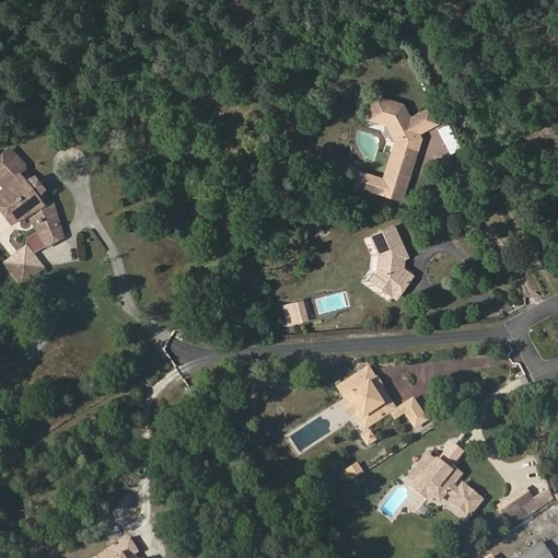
[(361,38),(357,31),(348,36),(351,45),(361,38)]
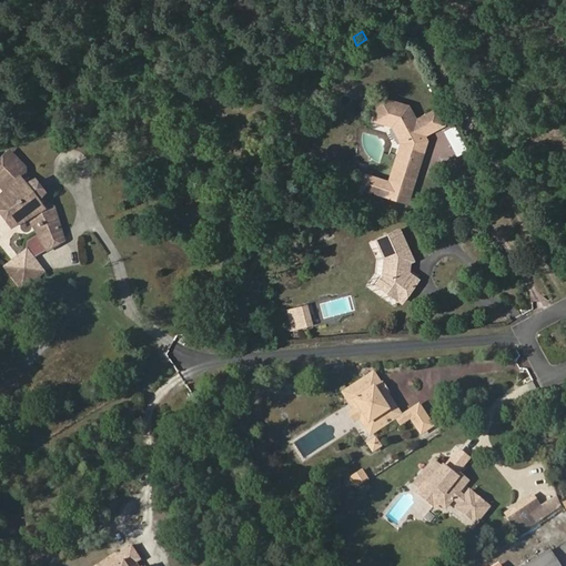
[(415,117),(408,104),(378,94),(373,119),(392,124),(402,141),(395,160),(411,164),(410,170),(417,172),(423,158),(417,154),(422,141),(428,139),(425,133),(443,123),(435,108),(415,117)]
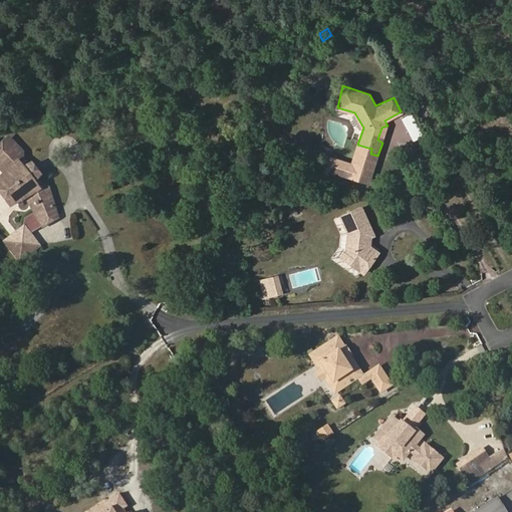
[(382,143),(388,125),(381,128),(377,140),(382,143)]
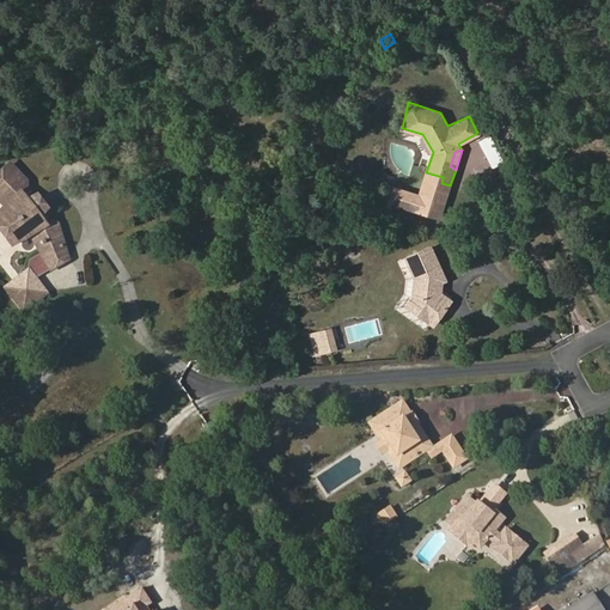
[(26,178),(8,162),(0,170),(0,200),(5,206),(2,208),(24,239),(31,235),(42,252),(52,268),(69,257),(60,224),(53,220),(48,223),(42,217),(44,211),(48,207),(37,193),(28,195),(22,189),(25,185),(26,178)]
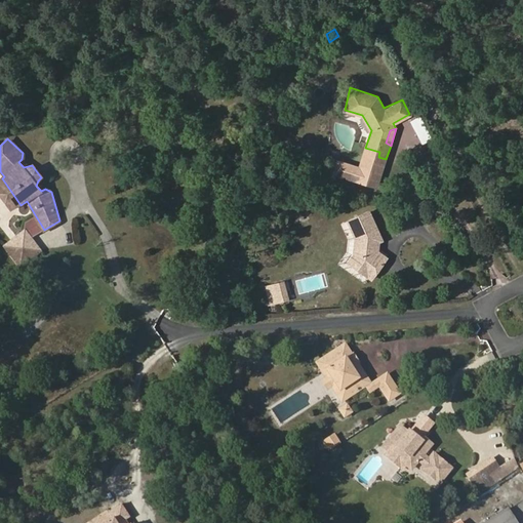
[(365,148),(364,154),(378,157),(379,152),(365,148)]
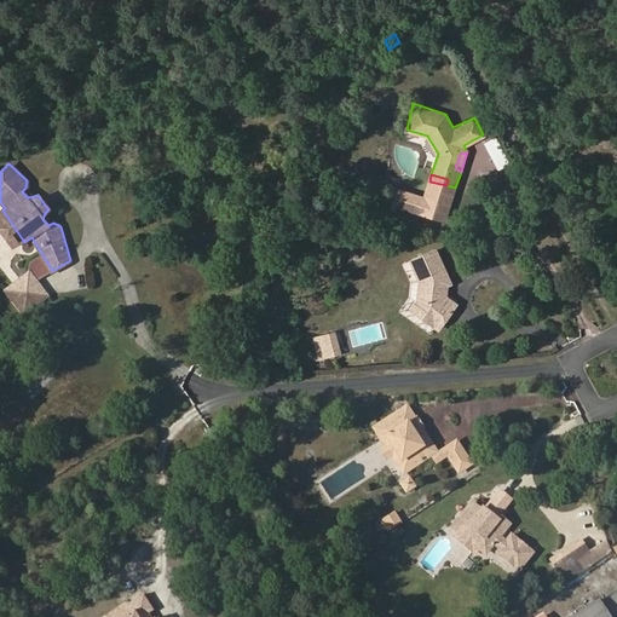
[(421,199),(397,191),(392,206),(416,213),(421,199)]
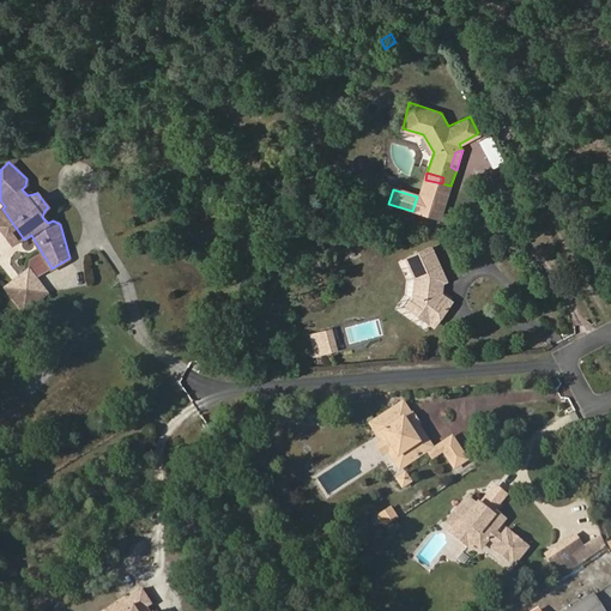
[(0,229),(12,247),(24,240),(2,209),(0,210),(0,229)]
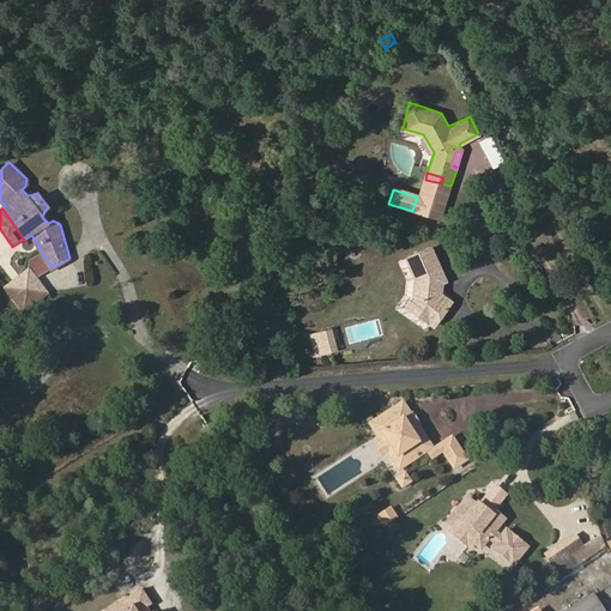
[(447,278),(433,246),(407,255),(415,274),(416,296),(411,310),(433,325),(449,300),(441,294),(441,280),(447,278)]
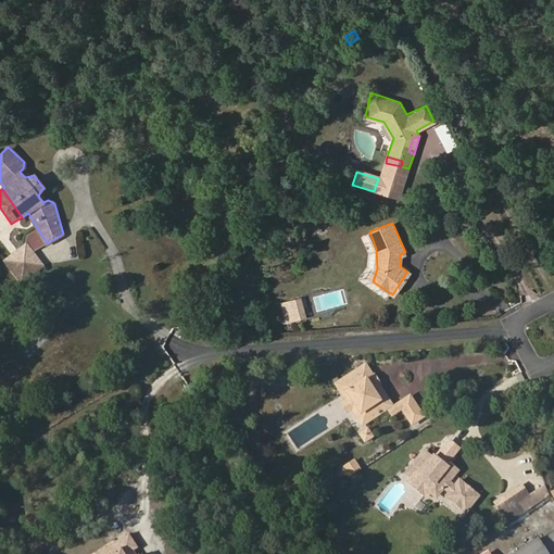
[(33,252),(47,243),(38,229),(28,235),(27,244),(29,247),(33,252)]
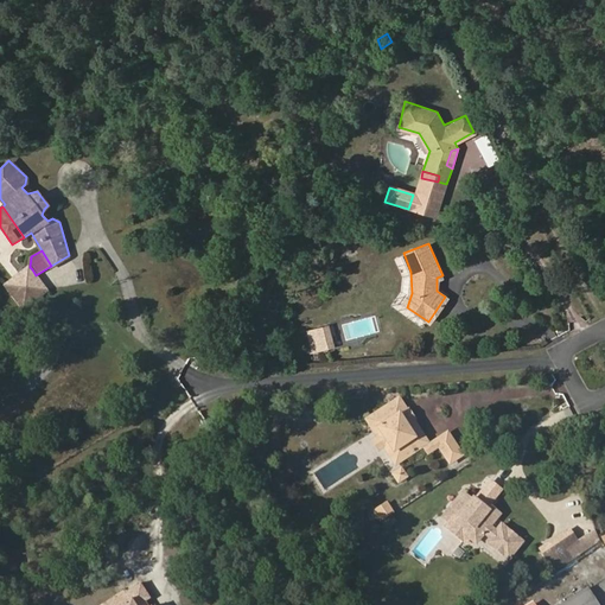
[(32,269),(30,267),(13,279),(16,281),(32,269)]
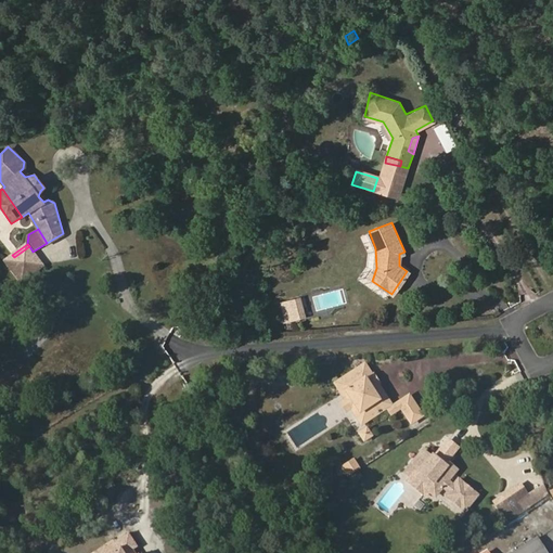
[(29,246),(14,257),(12,255),(5,259),(21,281),(42,265),(33,252),(29,246)]
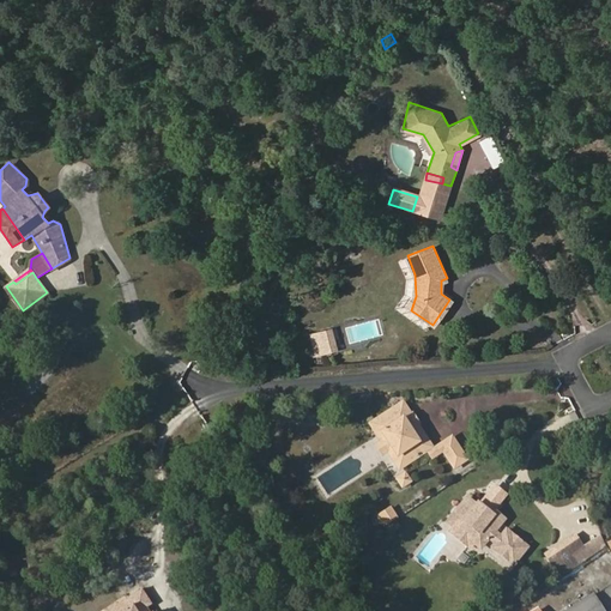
[(345,350),(340,330),(334,331),(339,351),(345,350)]
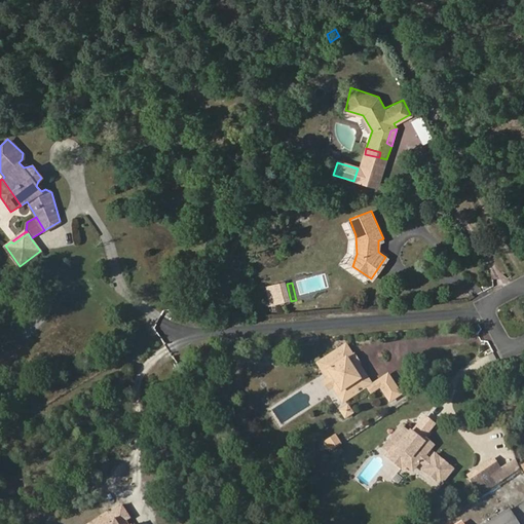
[(291,301),(287,284),(277,286),(283,304),(291,301)]
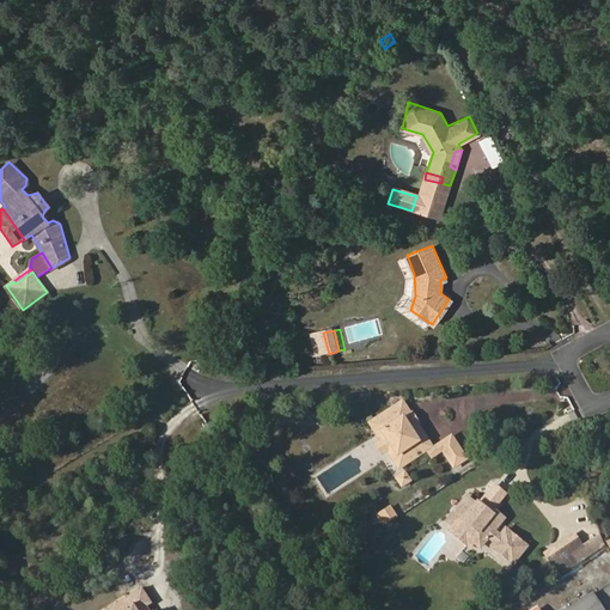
[(424,433),(420,435),(404,413),(409,409),(403,398),(371,420),(377,429),(382,433),(385,438),(390,447),(392,450),(398,463),(426,445),(431,443),(424,433)]
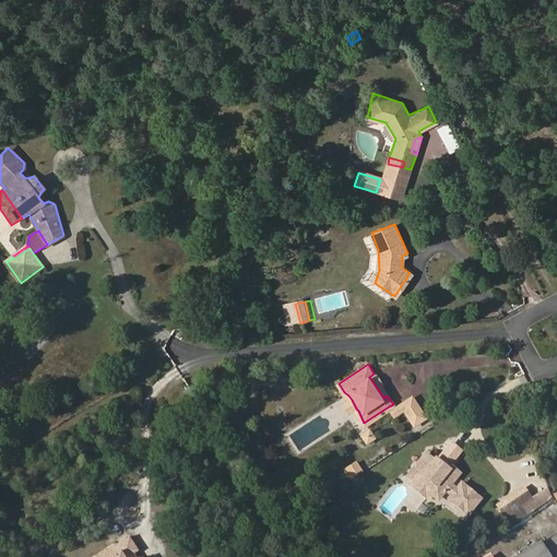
[(387,395),(381,386),(382,383),(376,375),(374,374),(369,377),(383,398),(387,395)]
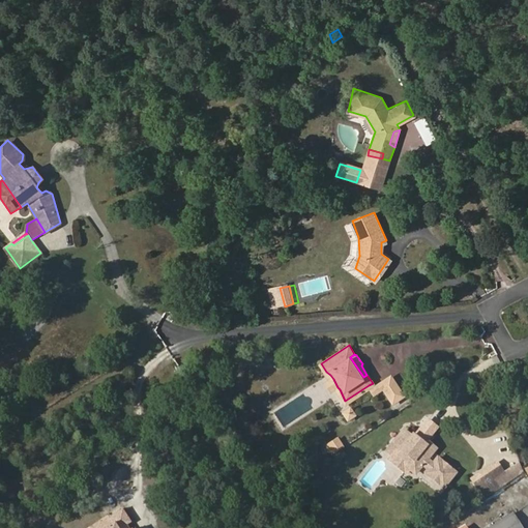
[(392,402),(403,396),(392,377),(382,383),(385,388),(392,402)]
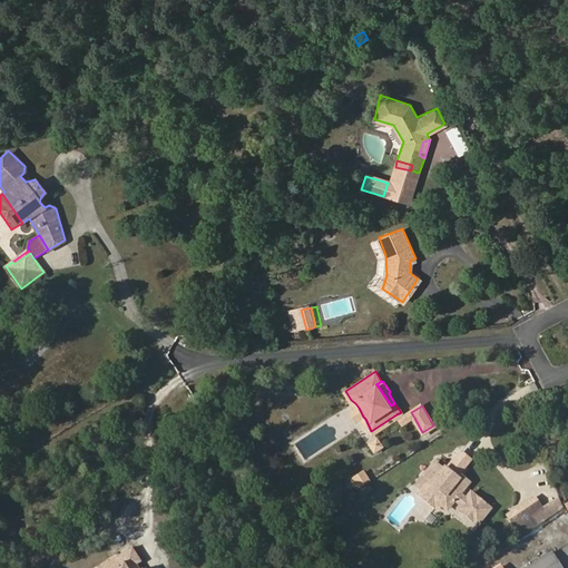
[(351,412),(355,420),(363,417),(359,408),(351,412)]
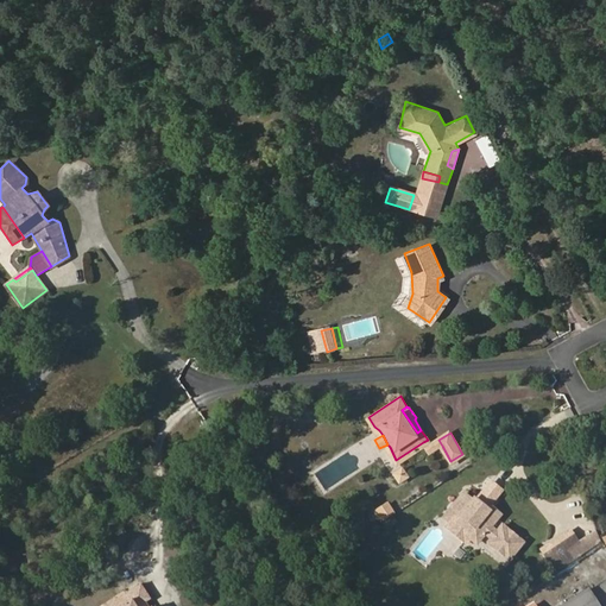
[(423,442),(430,453),(442,446),(439,440),(430,443),(428,440),(423,442)]
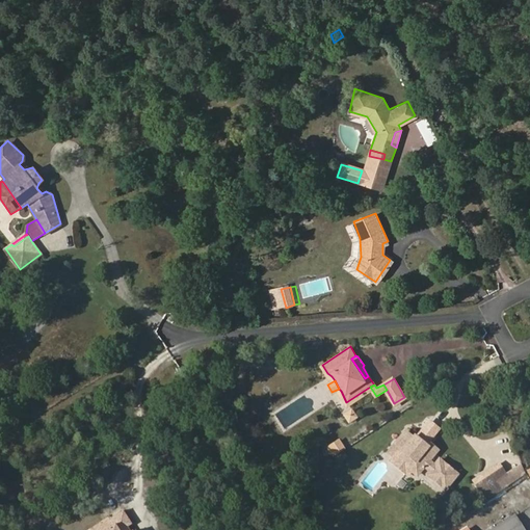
[(351,408),(344,413),(349,422),(356,419),(351,408)]
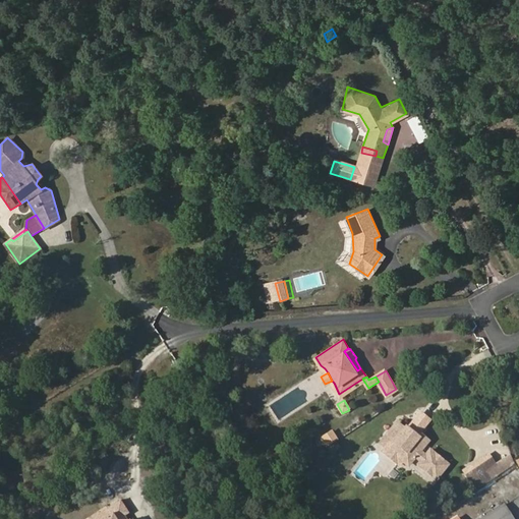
[(428,418),(420,411),(411,423),(419,430),(428,418)]
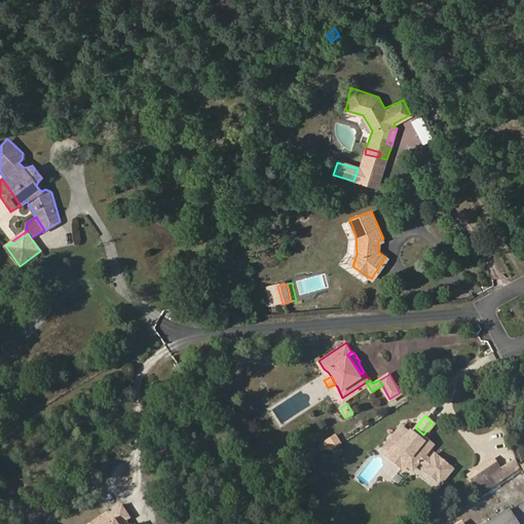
[(407,431),(401,426),(385,445),(390,449),(407,462),(412,466),(426,448),(422,444),(407,431)]
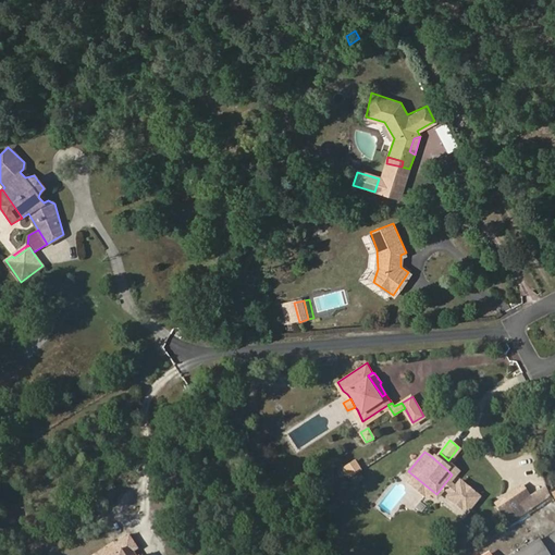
[(448,468),(433,454),(431,456),(447,470),(448,468)]
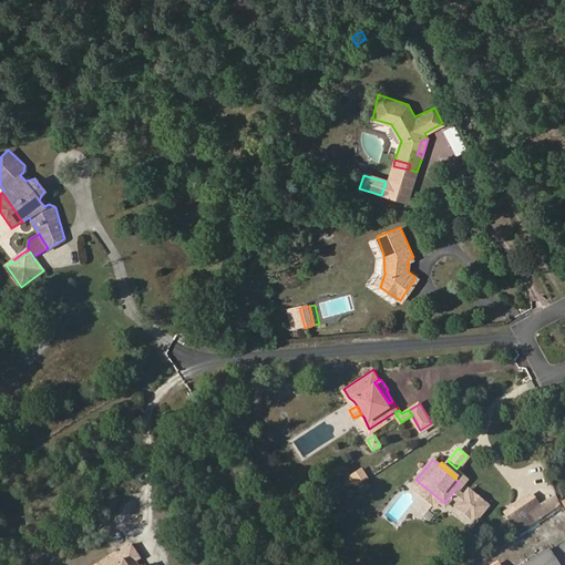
[(361,468),(350,474),(355,483),(366,476),(361,468)]
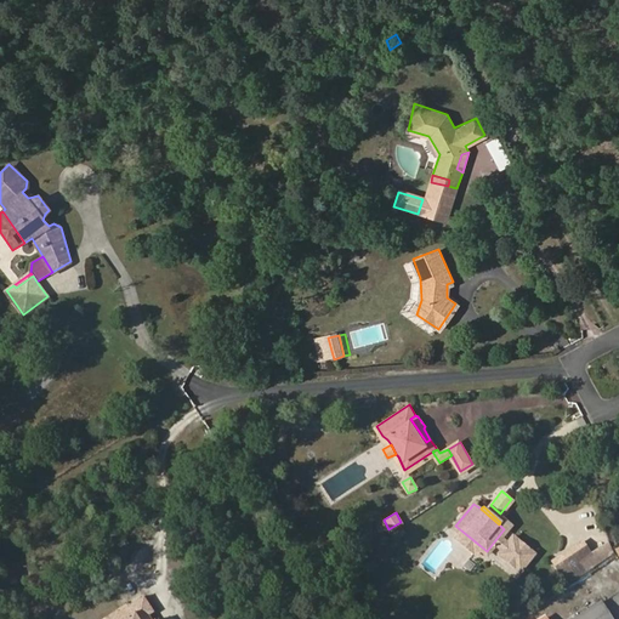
[(407,532),(403,526),(395,531),(399,537),(407,532)]
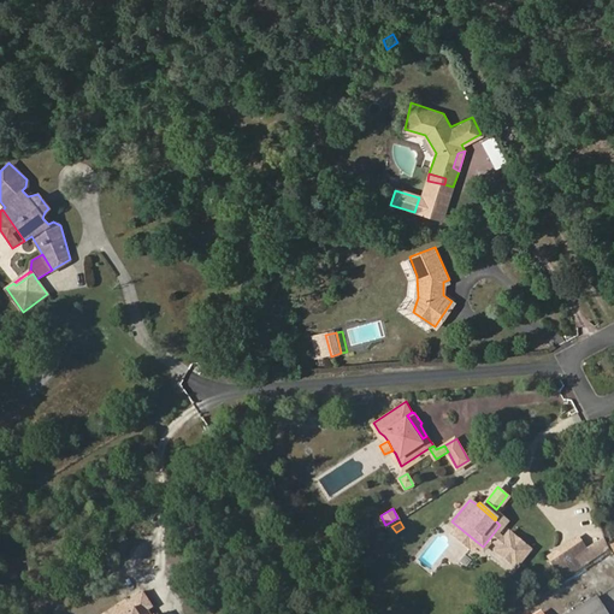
[(472,547),(477,542),(458,526),(454,532),(472,547)]
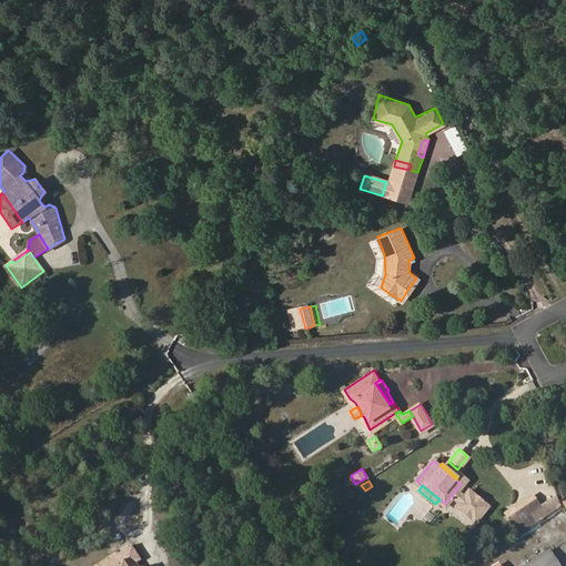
[(544,511),(552,505),(545,494),(533,502),(539,513),(544,511)]
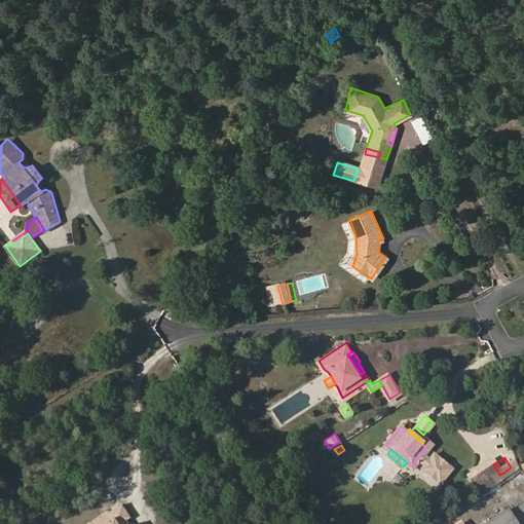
[(480,476),(491,492),(509,481),(503,473),(499,475),(493,464),(488,468),(489,471),(480,476)]
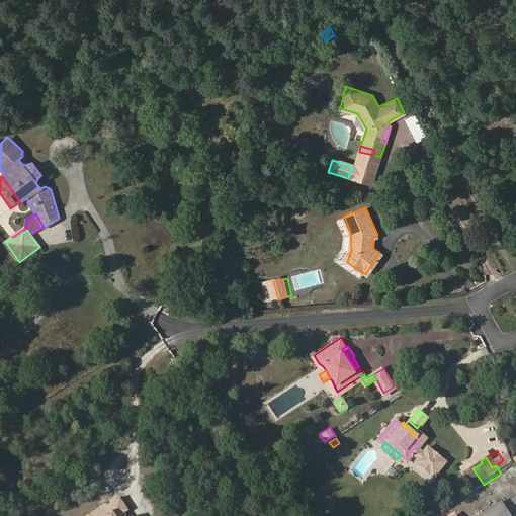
[(511,515),(501,500),(490,507),(495,515),(511,515)]
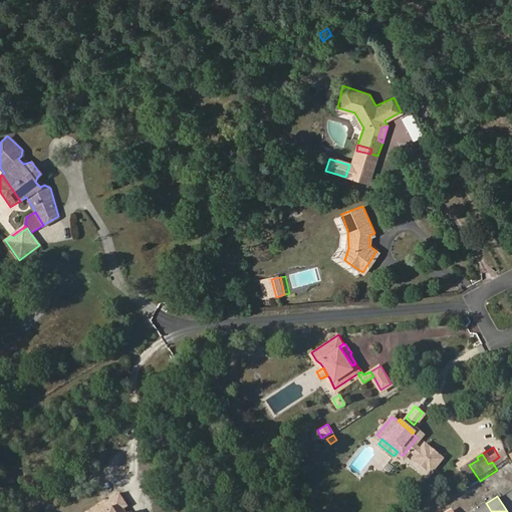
[(128,511),(130,511),(121,498),(101,511),(128,511)]
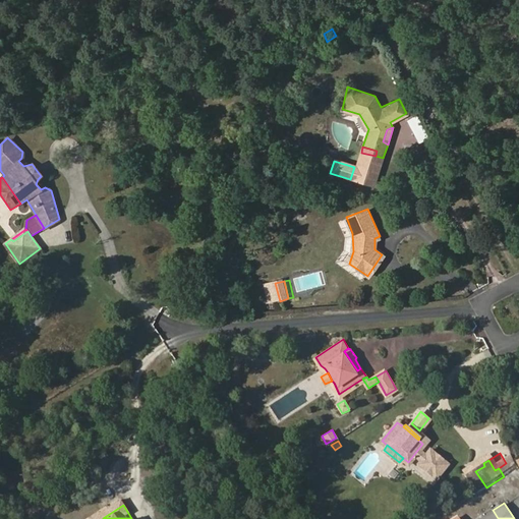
[(498,518),(493,510),(478,518),(498,518)]
